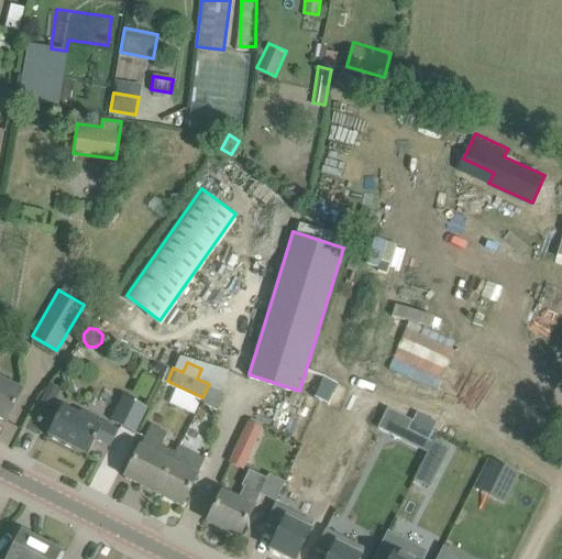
[(0,415),(7,418),(21,388),(0,377),(0,415)]
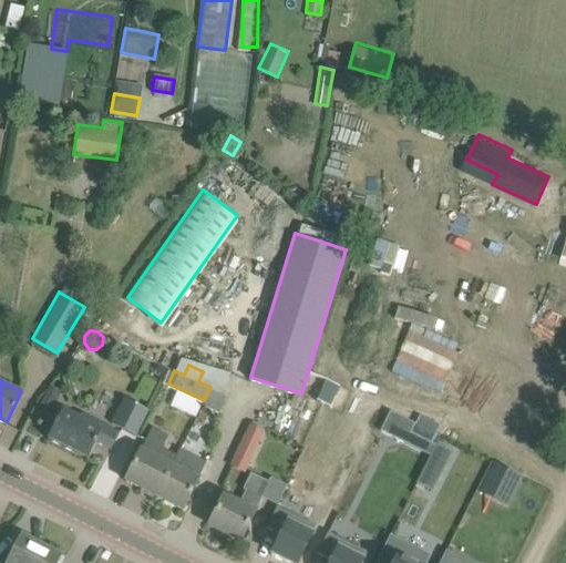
[(52,406),(62,389),(51,382),(41,400),(52,406)]
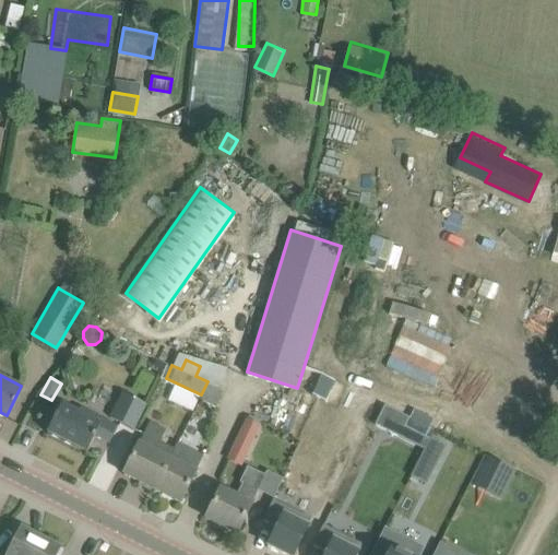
[(201,394),(200,398),(216,405),(224,388),(208,381),(201,394)]
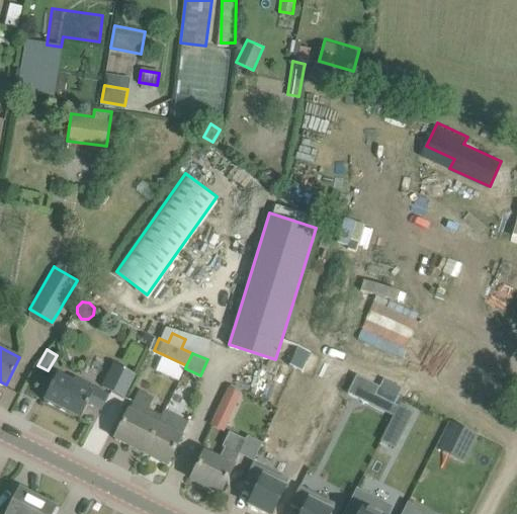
[(124,395),(136,372),(113,361),(102,383),(124,395)]
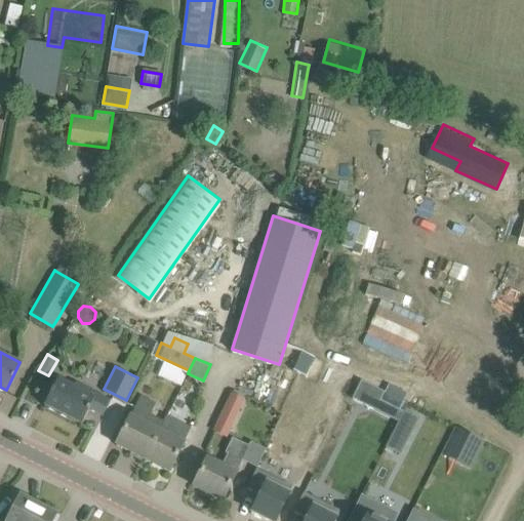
[(103,413),(111,399),(75,381),(73,385),(57,377),(44,403),(81,423),(89,406),(103,413)]
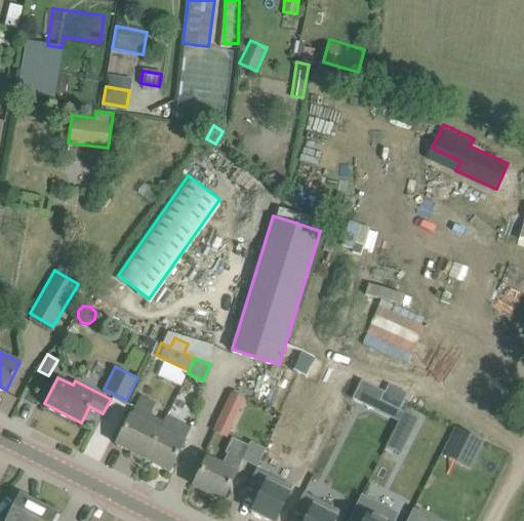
[(389,383),(380,398),(400,408),(407,392),(389,383)]
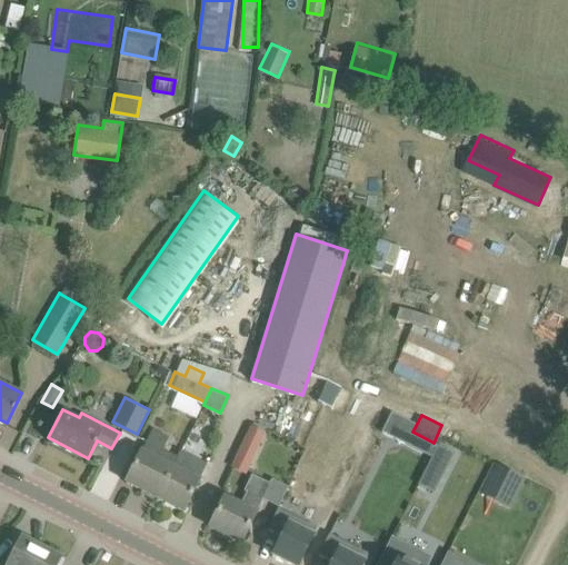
[(251,422),(241,443),(257,450),(266,429),(251,422)]
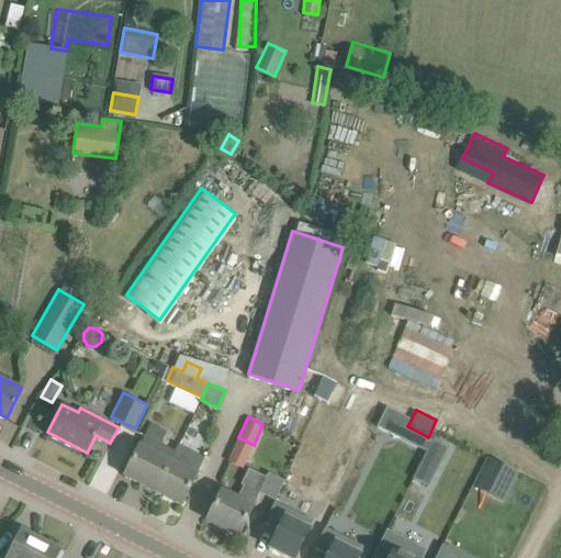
[(155,489),(169,460),(154,453),(165,430),(150,423),(125,473),(155,489)]
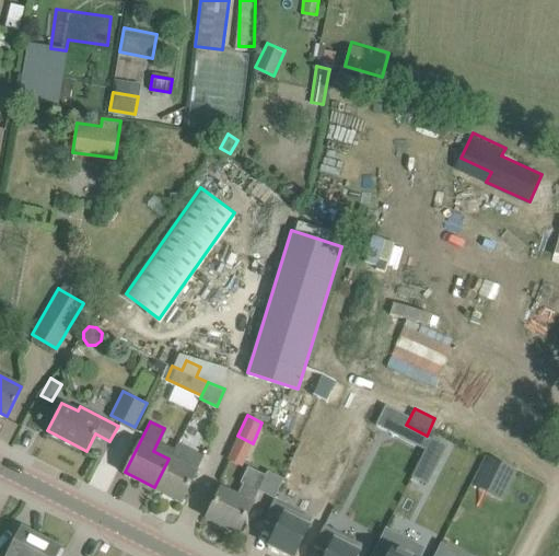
[(204,454),(184,444),(177,441),(169,459),(154,487),(181,500),(196,471),(195,471),(204,454)]
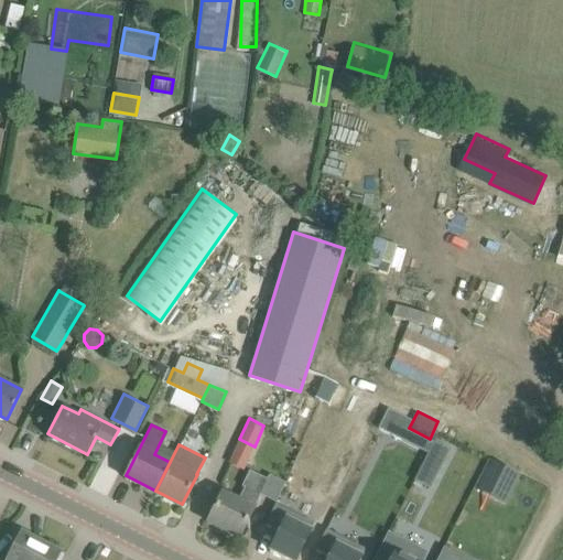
[(431,447),(422,462),(437,470),(445,453),(431,447)]
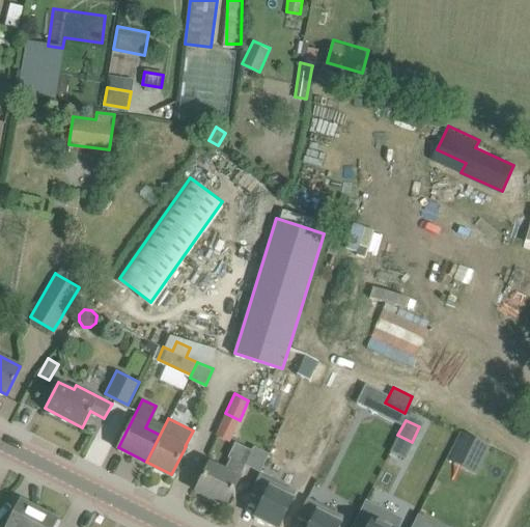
[(470,492),(489,500),(511,452),(462,430),(446,463),(477,476),(470,492)]
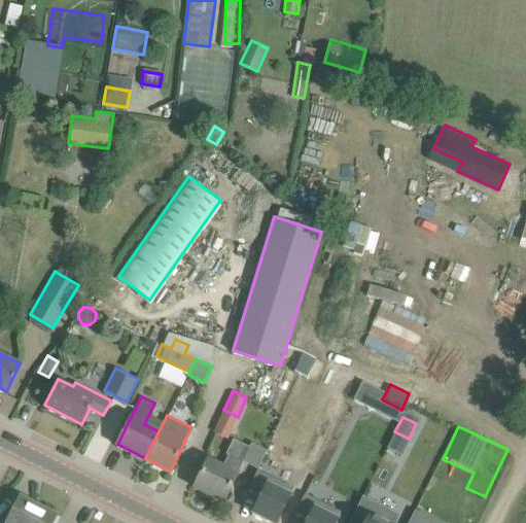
[(250,447),(244,444),(234,439),(228,451),(230,452),(222,466),(207,459),(195,485),(223,499),(236,475),(235,474),(242,459),(243,460),(250,447)]
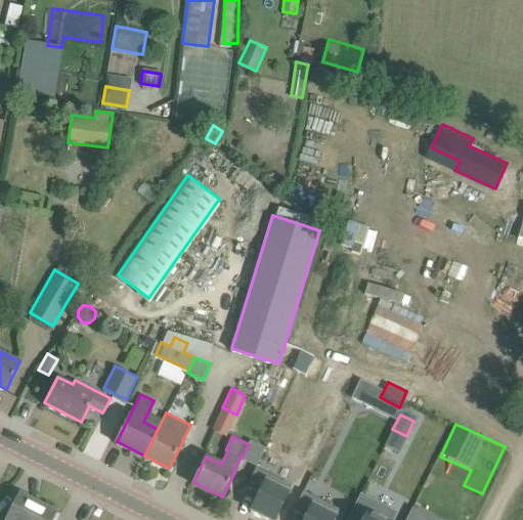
[(256,465),(248,485),(260,491),(251,509),(271,519),(273,519),(292,483),(256,465)]
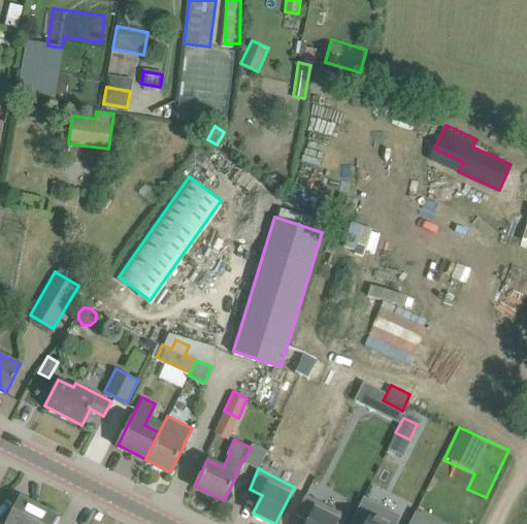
[(305,493),(296,513),(308,519),(305,523),(334,523),(341,512),(305,493)]
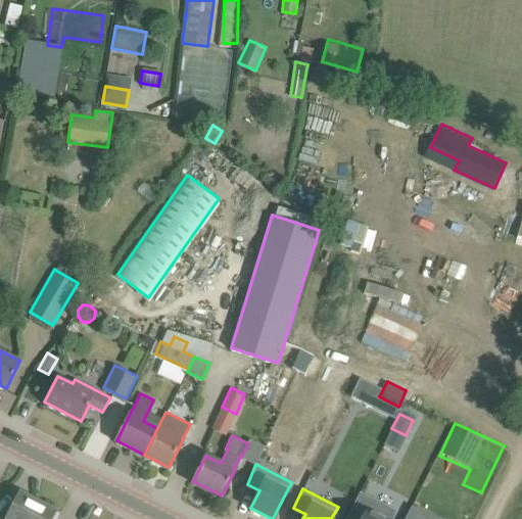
[(360,491),(345,518),(390,518),(395,510),(360,491)]
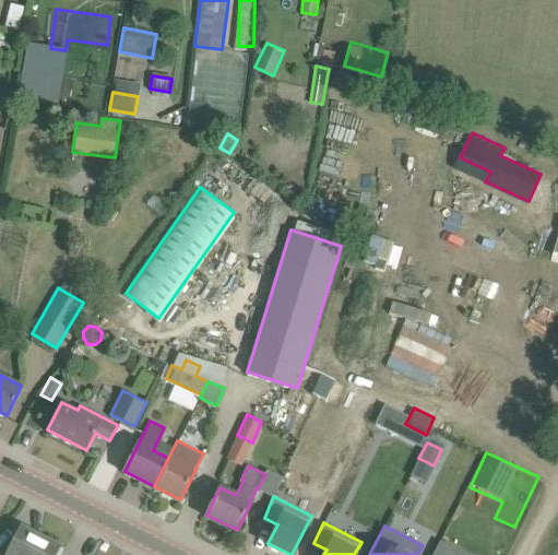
[(54,554),(59,545),(22,527),(7,554),(54,554)]
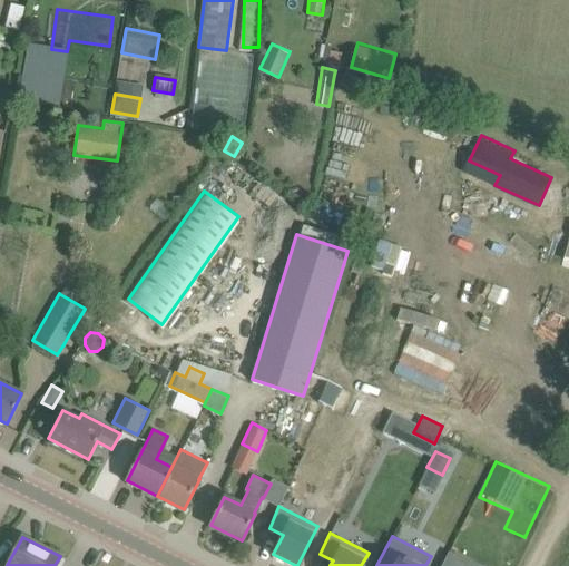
[(449,552),(440,565),(467,565),(470,563),(449,552)]
